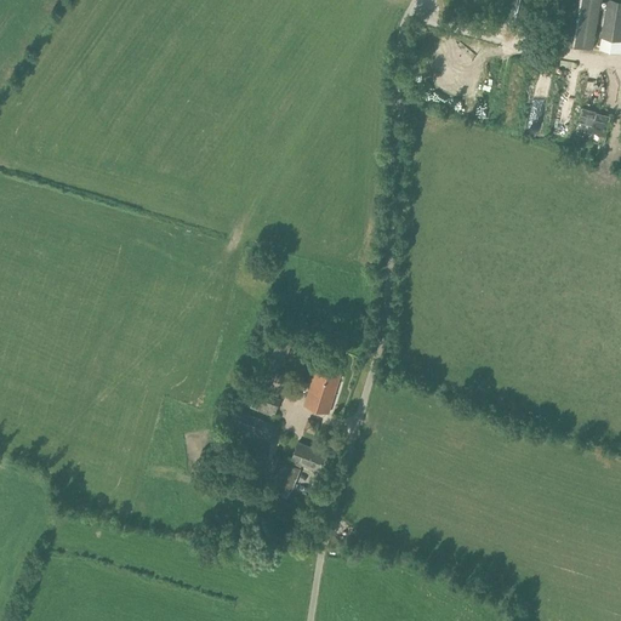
[(512,0),(508,22),(530,27),(531,22),(536,0),(512,0)]
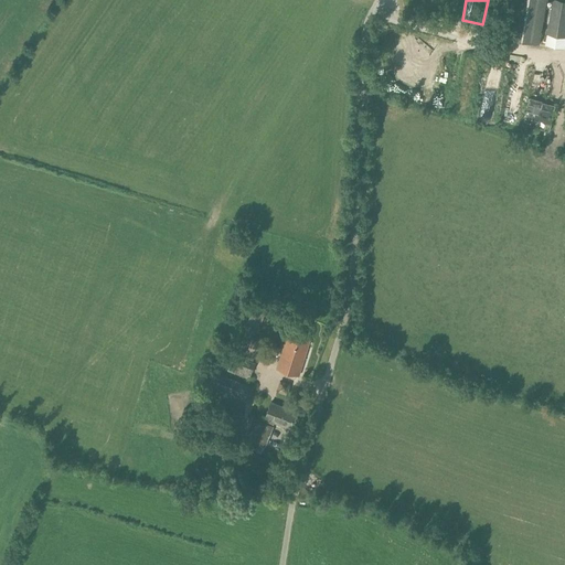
[(564,0),(510,0),(504,39),(540,44),(546,0),(553,0),(545,45),(564,49),(564,43),(564,0)]
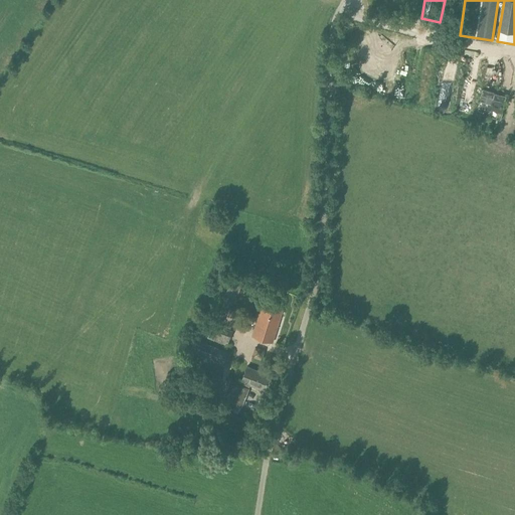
[(507,96),(495,93),(495,92),(483,89),(477,113),(501,120),(504,109),(492,106),(492,104),(504,107),(507,96)]
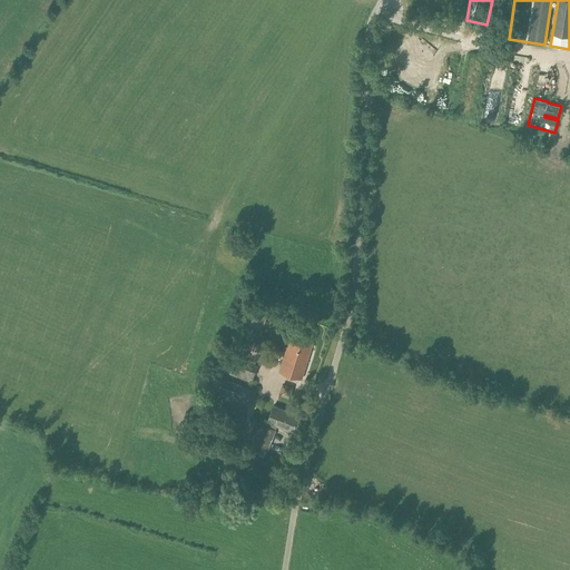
[(291,335),(278,372),(302,380),(314,343),(291,335)]
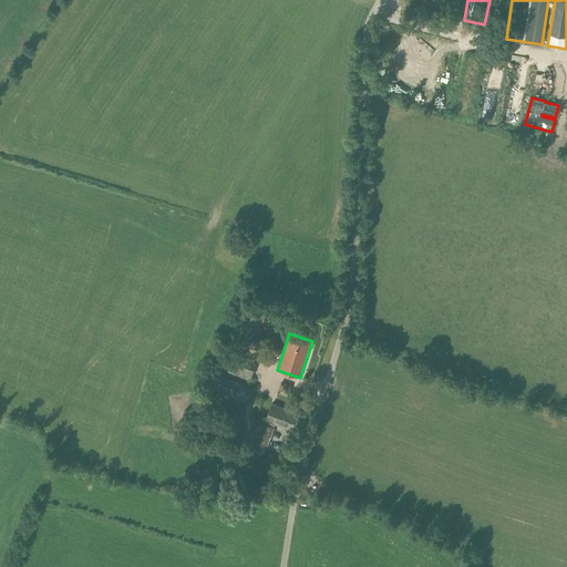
[(250,380),(257,366),(234,357),(227,371),(250,380)]
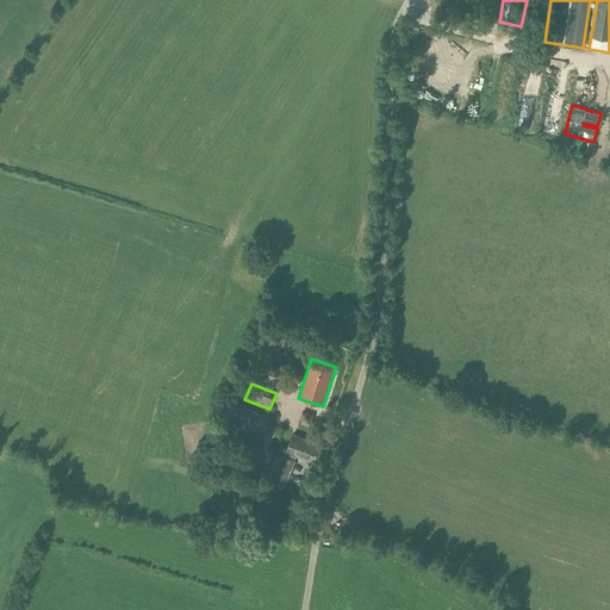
[(268,433),(273,418),(226,400),(221,415),(268,433)]
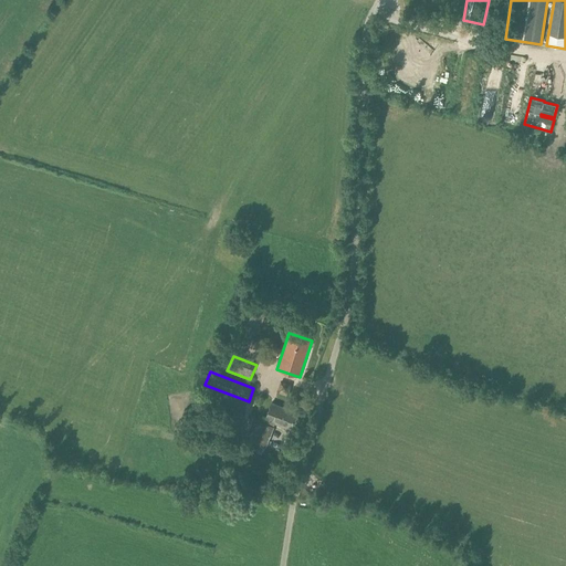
[(281,381),(278,392),(289,396),(292,385),(281,381)]
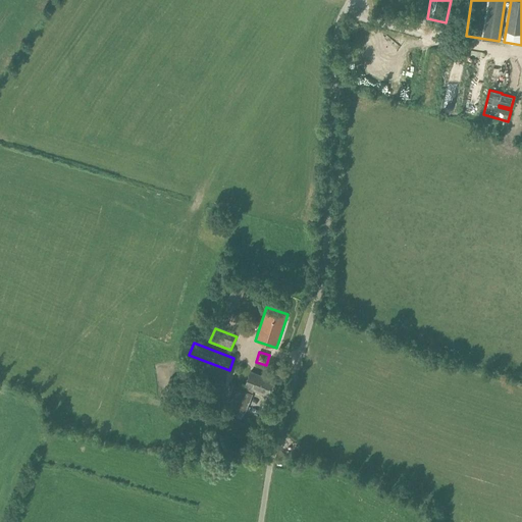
[(275,381),(258,374),(251,372),(244,389),(235,386),(226,406),(245,413),(254,390),(269,397),(275,381)]
